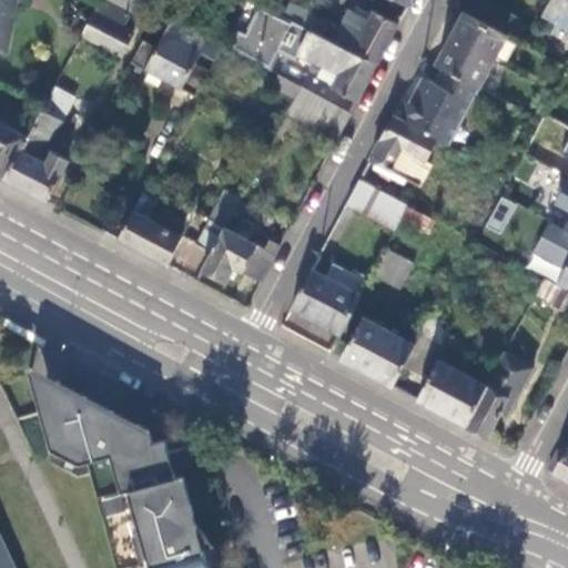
[(0,0),(0,49),(6,51),(14,0),(0,0)]
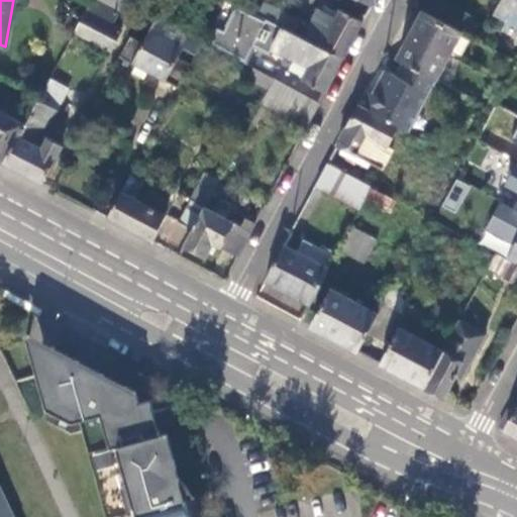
[(91,0),(75,31),(110,49),(120,29),(111,23),(122,0),(91,0)]
